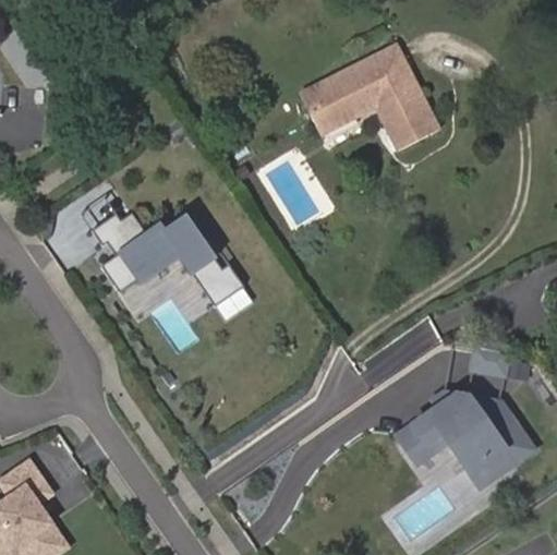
[(414,79),(406,61),(397,44),(338,73),(341,79),(323,88),(329,100),(311,109),(323,132),(361,112),(359,109),(376,100),(377,105),(400,148),(439,128),(414,79)]
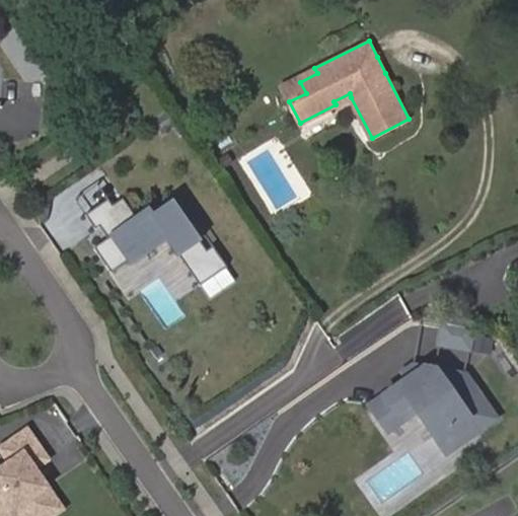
[(317,73),(314,68),(281,86),(289,101),(306,93),(300,82),(317,73)]
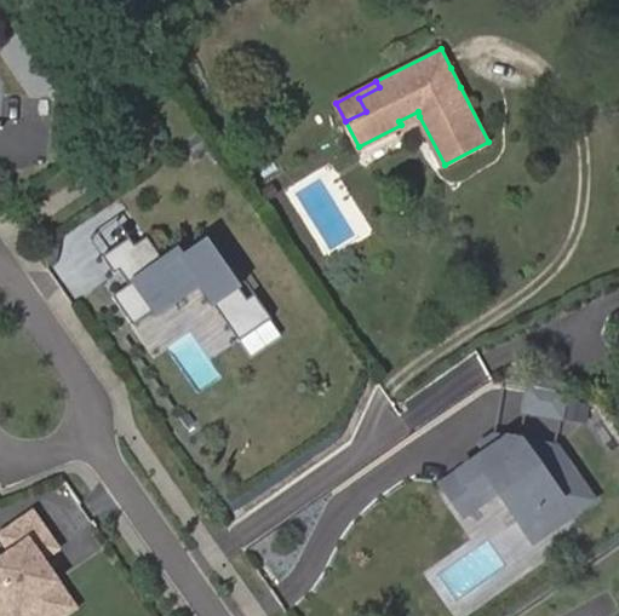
[(399,121),(401,125),(419,116),(418,111),(399,121)]
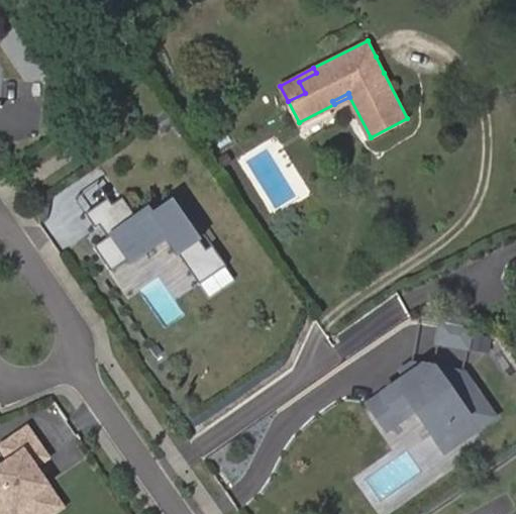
[(108,197),(98,182),(76,197),(87,212),(108,197)]
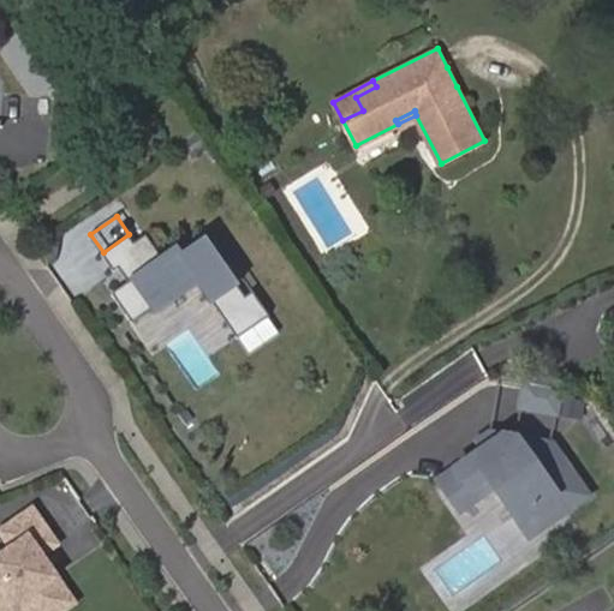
[(248,294),(207,238),(183,255),(177,247),(164,257),(147,233),(135,241),(129,234),(103,252),(115,269),(125,262),(135,276),(113,292),(135,321),(155,306),(158,309),(200,280),(239,336),(272,313),(255,289),(248,294)]
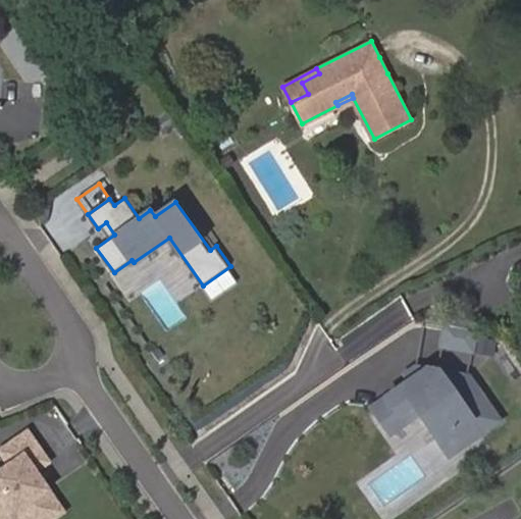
[(497,355),(501,331),(446,321),(438,360),(473,366),(476,352),(497,355)]
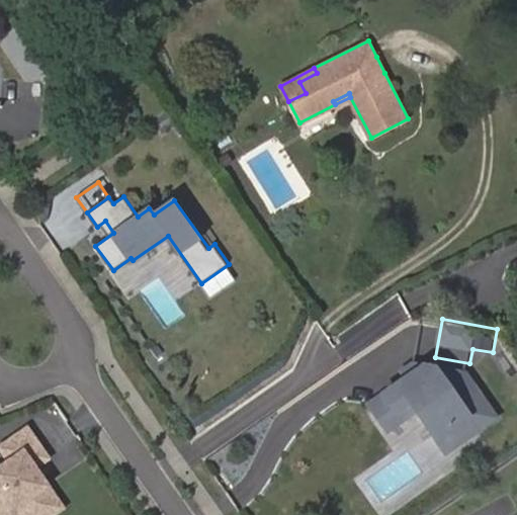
[(425,361),(368,398),(389,428),(419,408),(446,449),(499,414),(469,369),(425,361)]
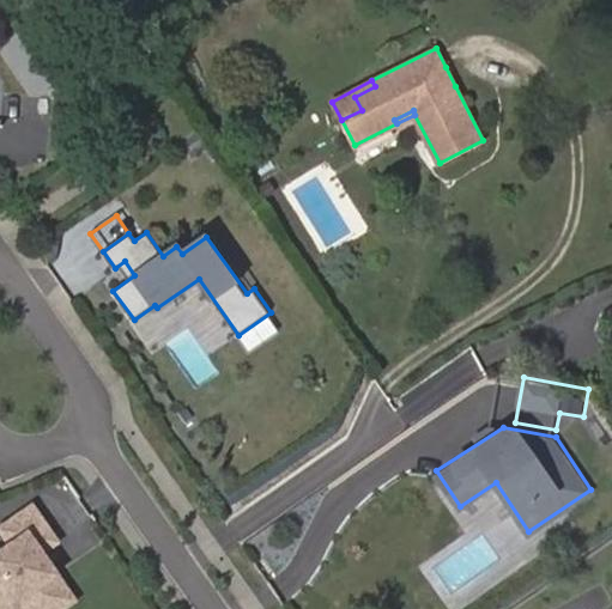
[(29,525),(0,543),(0,608),(8,608),(23,601),(28,608),(62,608),(78,600),(29,525)]
